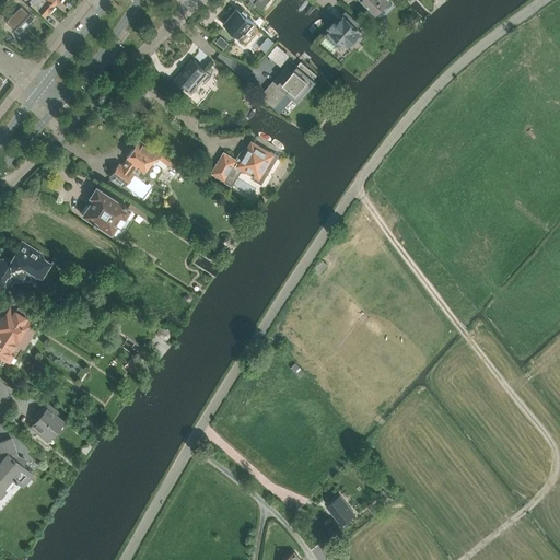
[(11,0),(18,7),(4,20),(18,32),(33,18),(27,12),(31,8),(22,0),(11,0)]
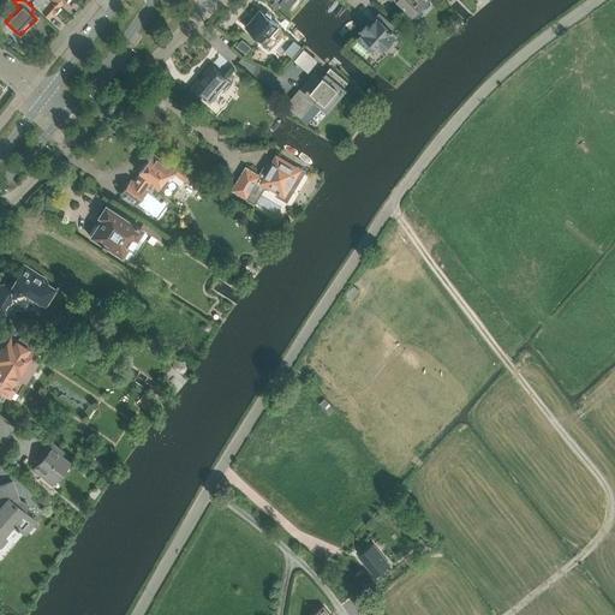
[(58,6),(58,5),(52,0),(30,0),(31,0),(48,16),(52,12),(54,12),(58,9),(58,6)]
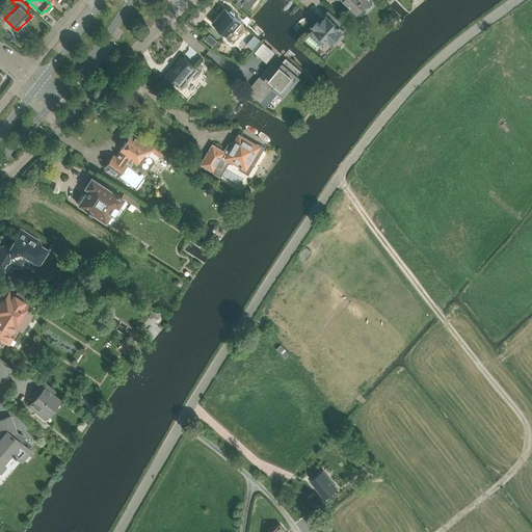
[(343,0),(357,15),(371,0),(343,0)]
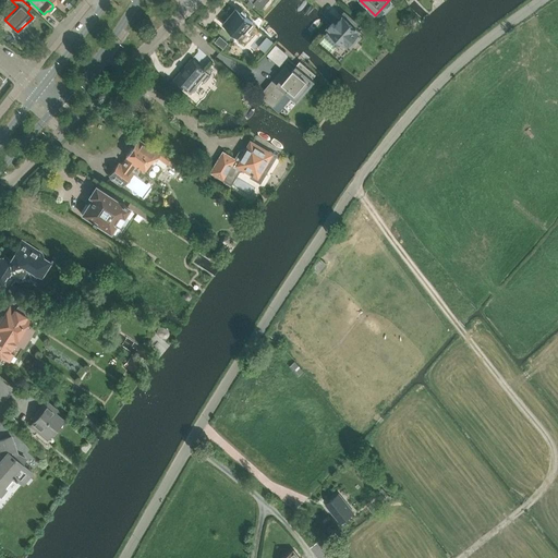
[(241,38),(254,23),(246,16),(244,17),(235,10),(223,24),(241,38)]
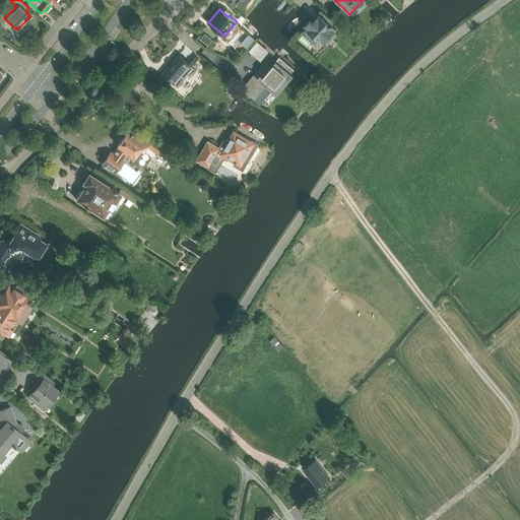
[(308,28),(304,34),(315,43),(319,39),(323,43),(335,28),(331,25),(333,22),(324,13),(321,16),(320,15),(313,23),(311,21),(306,27),(308,28)]
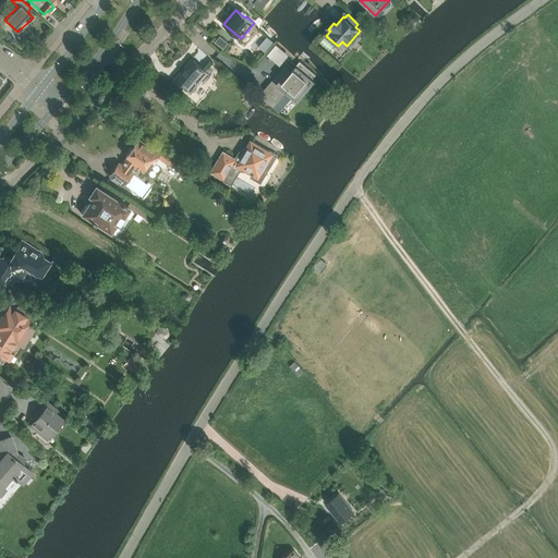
[(223,48),(228,43),(220,35),(215,41),(223,48)]
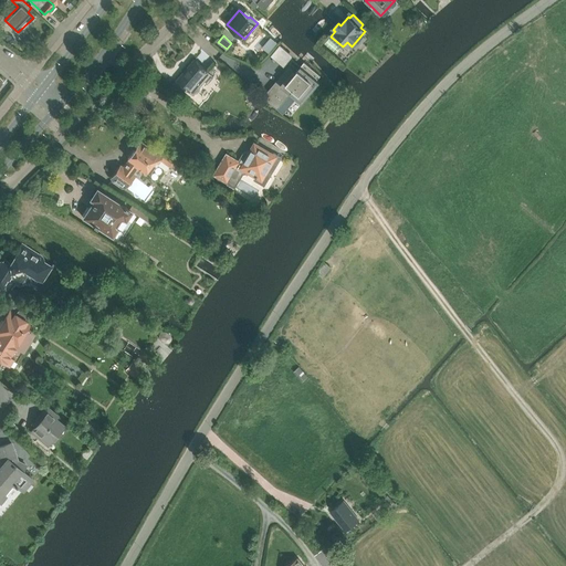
[(293,55),(280,45),(271,55),(284,66),(293,55)]
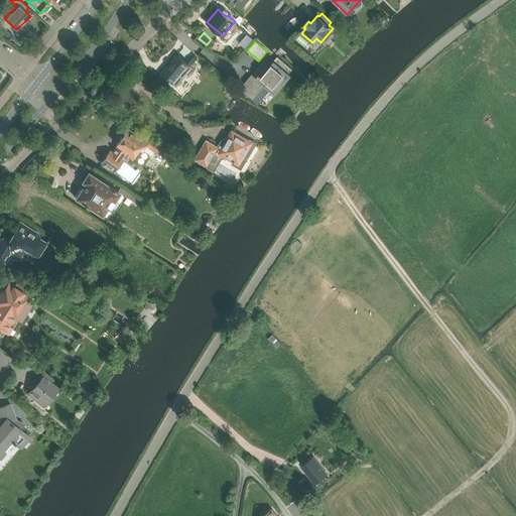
[(194,61),(190,65),(179,54),(163,73),(170,80),(170,81),(171,81),(174,83),(173,84),(176,86),(177,86),(179,85),(181,82),(182,80),(186,74),(188,76),(189,76),(194,71),(195,70),(194,70),(192,69),(195,66),(195,62),(194,61)]
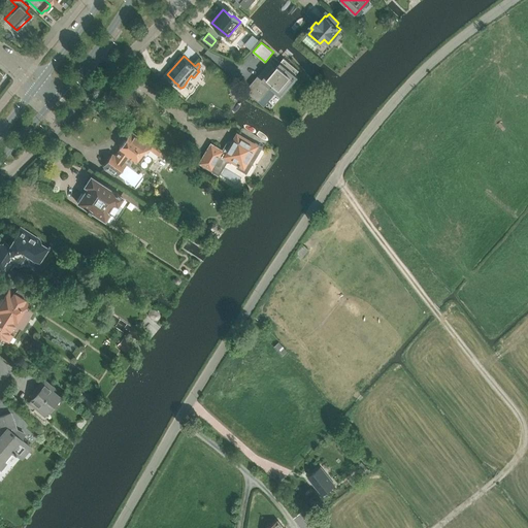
[(259,75),(246,91),(259,101),(264,105),(273,95),(276,92),(282,96),(287,91),(295,80),(294,79),(296,77),(298,77),(299,76),(296,74),(299,71),(288,61),(284,58),(284,59),(274,69),(269,64),(259,75)]
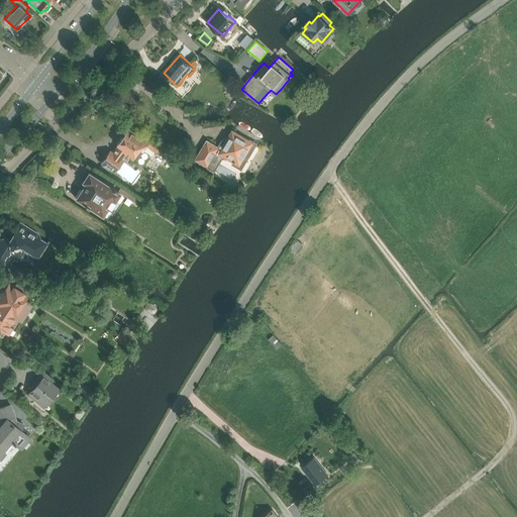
[(117,99),(109,106),(116,114),(124,106),(117,99)]
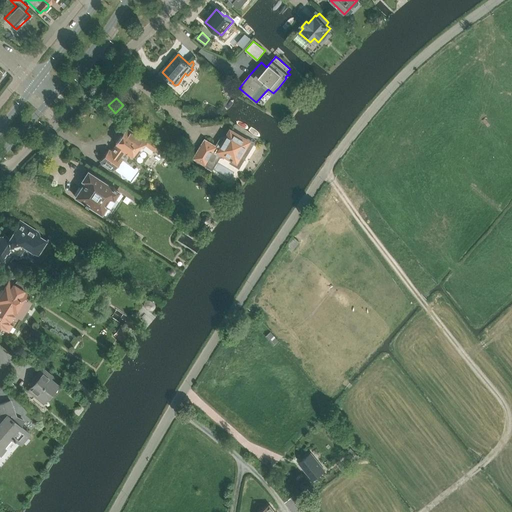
[(110,170),(111,168),(113,170),(121,158),(119,157),(123,151),(134,159),(144,144),(154,151),(159,144),(143,132),(140,136),(126,127),(115,143),(116,144),(111,151),(109,149),(101,161),(108,166),(107,168),(110,170)]
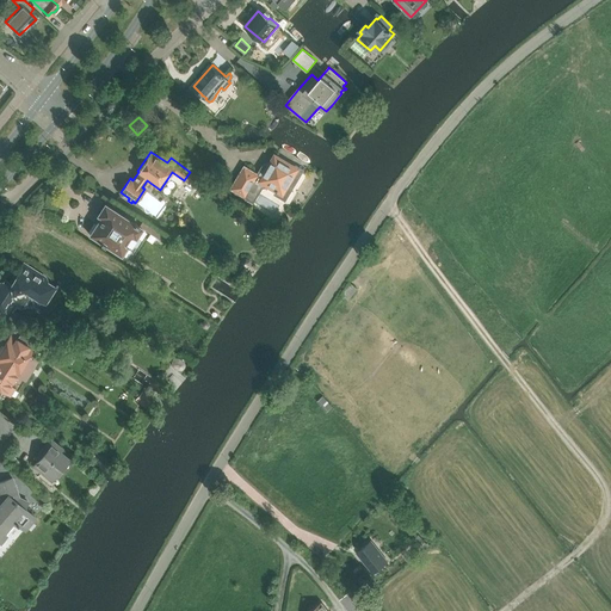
[(296,180),(302,170),(298,167),(295,165),(295,167),(275,155),(265,171),(264,171),(263,172),(265,173),(263,177),(244,166),(244,167),(245,167),(233,187),(232,187),(230,187),(253,201),(252,203),(263,186),(269,185),(277,190),(276,191),(277,192),(276,193),(285,199),(292,186),(288,184),(292,177),(296,180)]
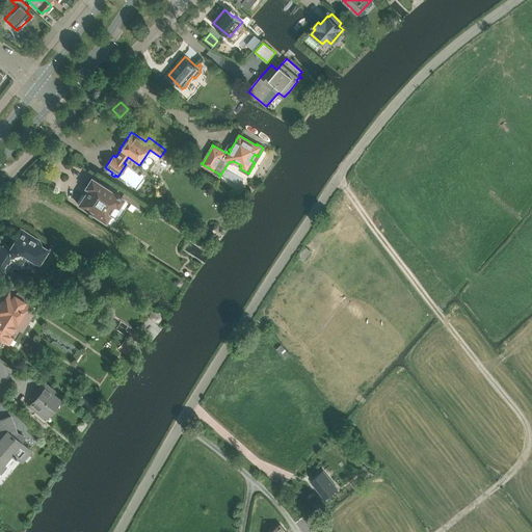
[(38,181),(50,183),(52,170),(41,168),(38,181)]
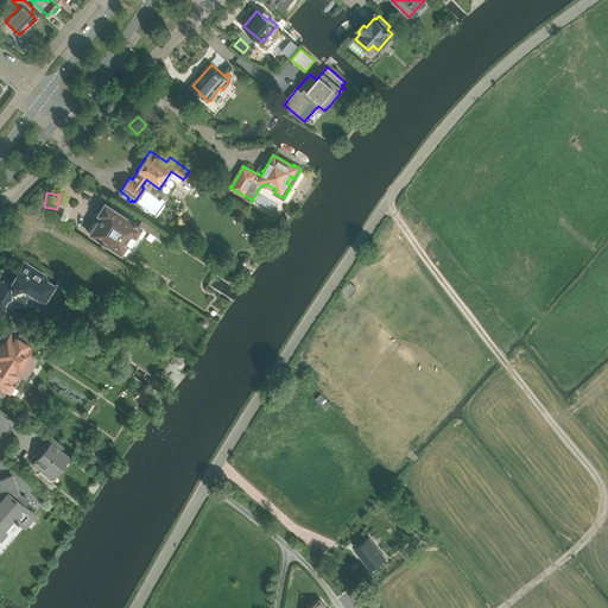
[(159,238),(163,233),(141,219),(139,223),(103,201),(95,214),(99,216),(88,233),(121,255),(127,245),(126,245),(132,235),(135,238),(143,227),(159,238)]
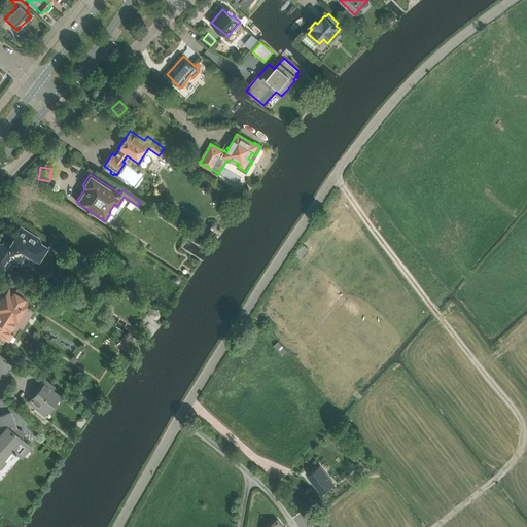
[(157,203),(148,197),(145,201),(155,208),(157,203)]
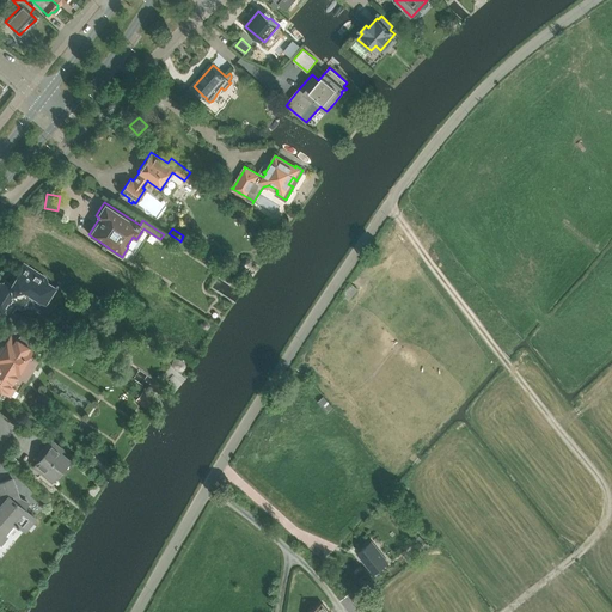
[(230,262),(225,270),(237,279),(242,270),(230,262)]
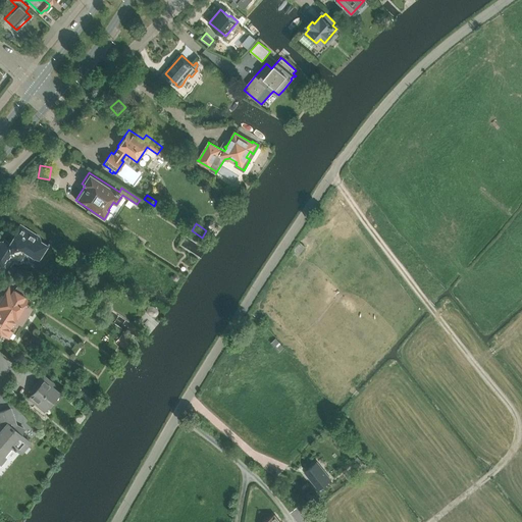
[(0,265),(1,266),(7,256),(19,263),(27,251),(39,259),(46,246),(39,242),(38,237),(20,226),(9,243),(4,240),(3,242),(2,241),(1,241),(0,241),(0,265)]
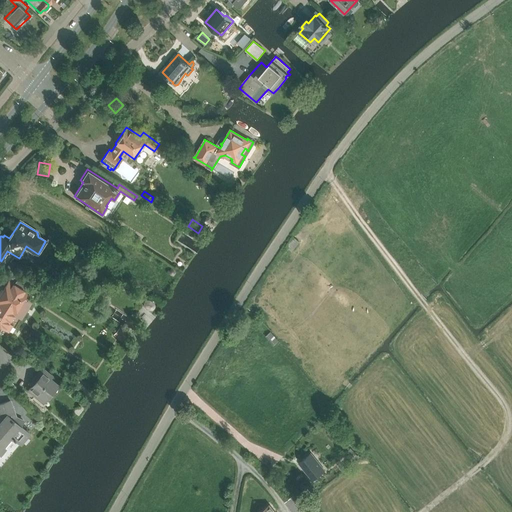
[(137,235),(127,229),(124,234),(134,240),(137,235)]
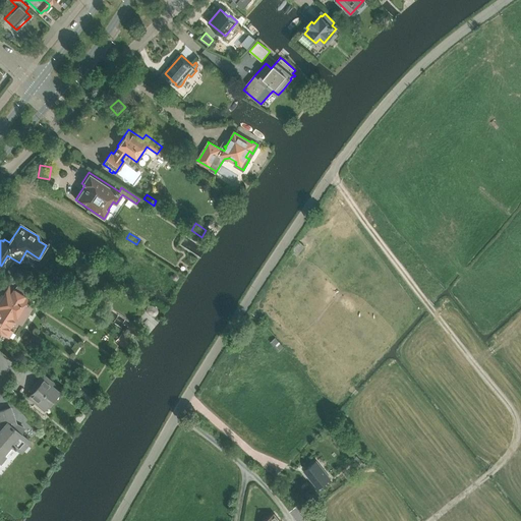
[(298,240),(291,251),(297,255),(304,246),(298,240)]
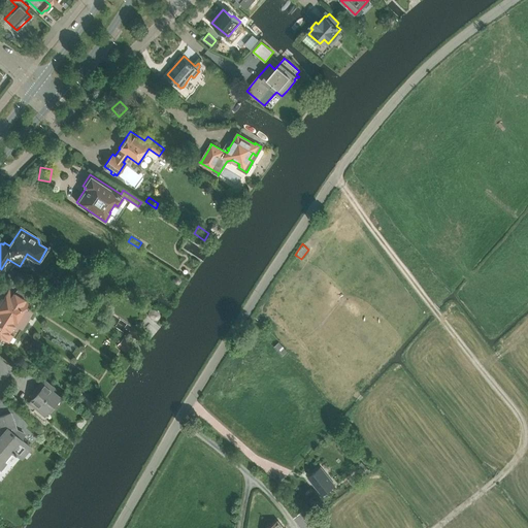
[(8,290),(0,303),(0,336),(9,341),(12,335),(8,333),(24,308),(32,314),(34,310),(26,305),(28,301),(31,291),(22,285),(13,293),(8,290)]
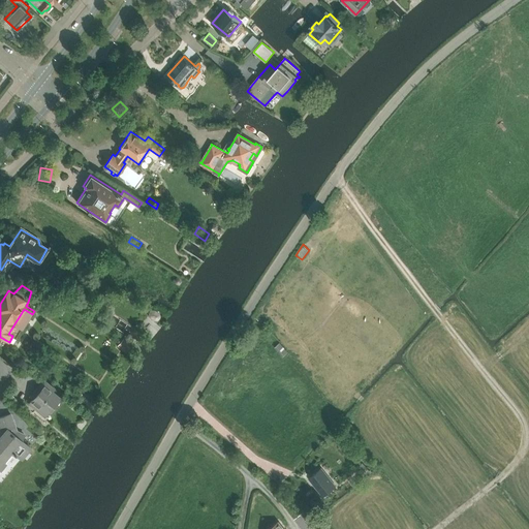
[(55,312),(60,304),(48,300),(43,305),(55,312)]
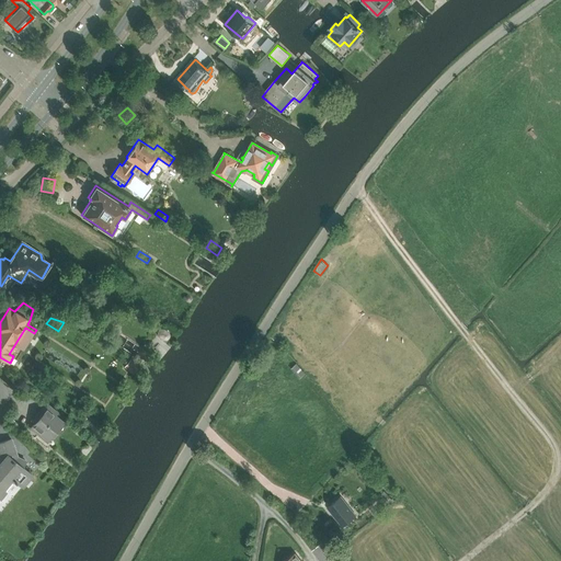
[(158,333),(158,334),(158,335),(158,336),(159,336),(159,338),(160,338),(160,339),(161,339),(162,340),(163,340),(164,340),(165,340),(167,340),(168,340),(169,340),(169,339),(170,338),(170,336),(170,335),(170,334),(170,333),(169,332),(168,331),(167,330),(165,330),(165,329),(164,329),(163,329),(162,329),(161,329),(160,329),(160,330),(159,330),(159,331),(158,331),(158,332),(158,333)]
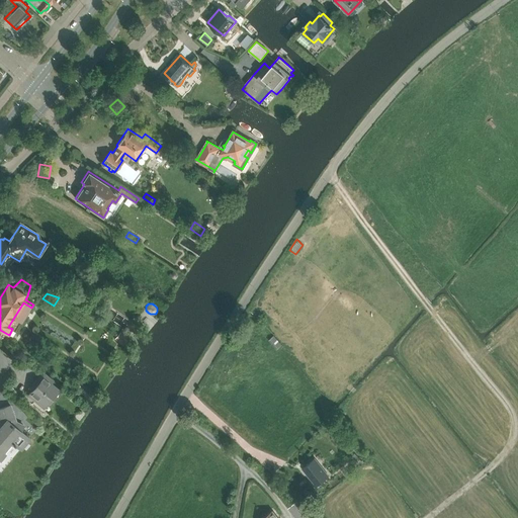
[(131,339),(120,331),(114,338),(124,346),(131,339)]
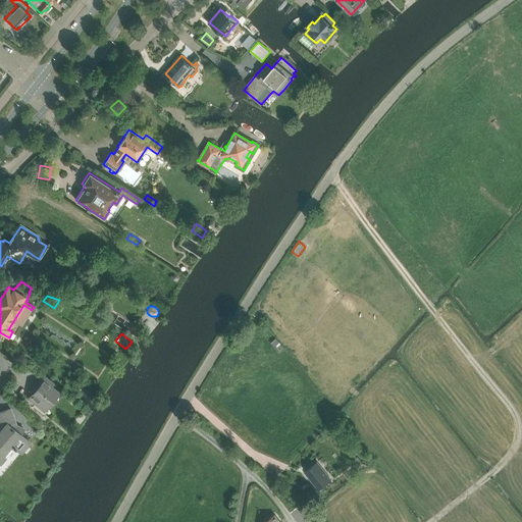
[(278,352),(283,348),(275,338),(271,343),(278,352)]
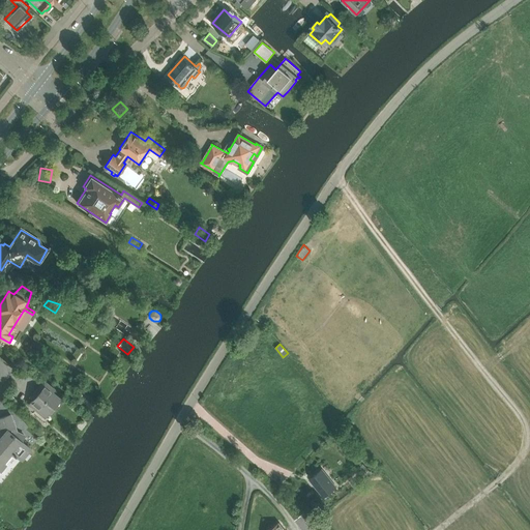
[(46,383),(42,388),(41,387),(40,387),(39,387),(38,387),(37,388),(37,389),(37,390),(37,391),(38,392),(29,403),(36,409),(38,407),(45,413),(46,412),(50,410),(52,405),(58,398),(52,391),(54,389),(46,383)]
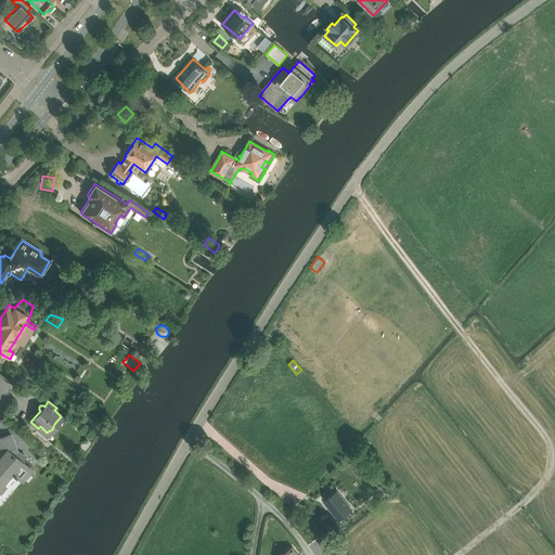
[(0,447),(3,455),(0,457),(0,492),(0,493),(3,489),(3,488),(5,486),(3,483),(13,473),(23,480),(31,470),(23,462),(25,455),(17,452),(11,434),(0,437),(0,447)]
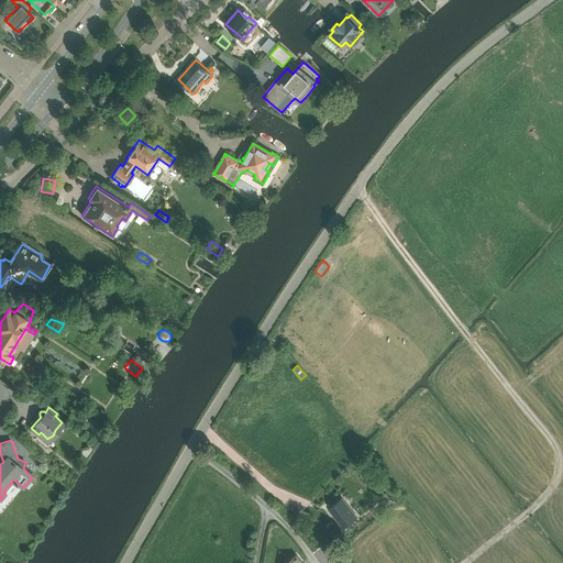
[(328,506),(343,523),(355,514),(340,496),(328,506)]
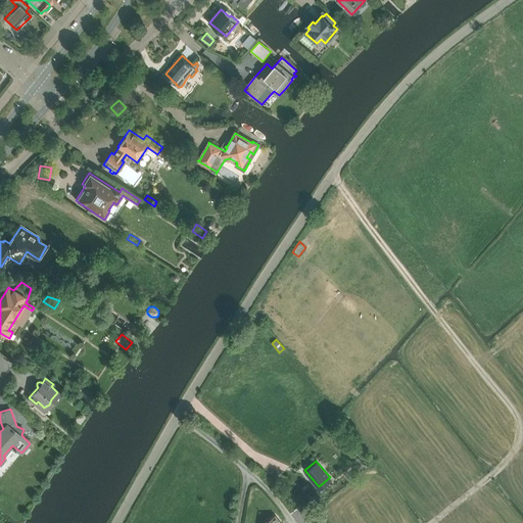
[(362,462),(357,467),(362,472),(367,468),(362,462)]
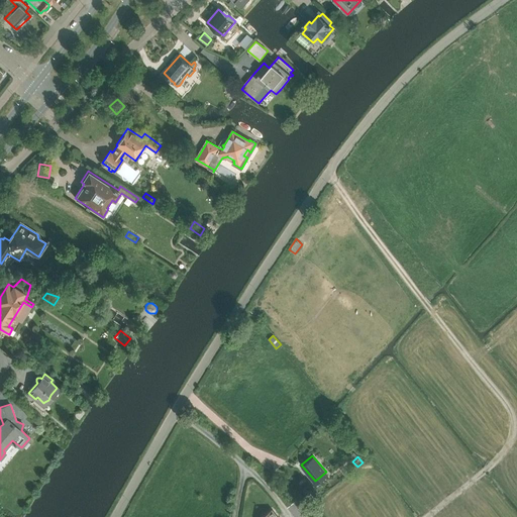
[(288,507),(295,516),(308,516),(297,501),(288,507)]
